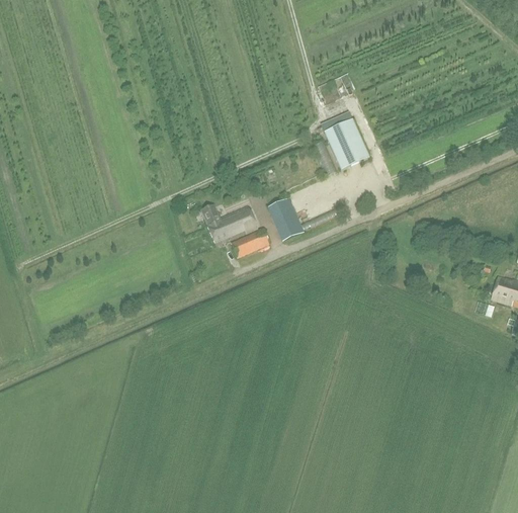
[(352,117),(324,130),(341,167),(369,155),(352,117)]
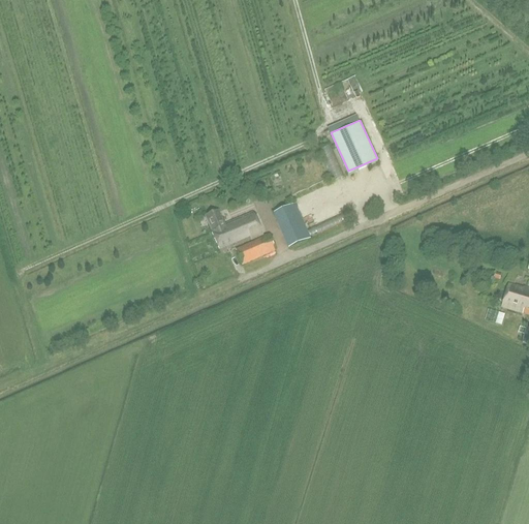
[(276,209),(290,243),(309,234),(294,201),(276,209)]
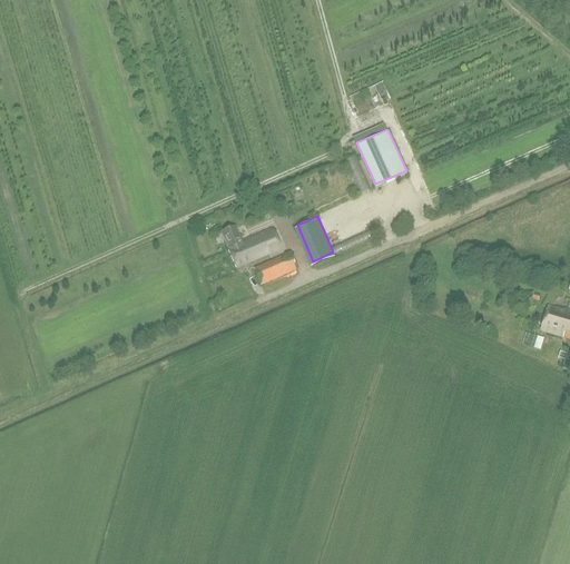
[(235,223),(222,228),(238,267),(283,247),(273,224),(242,237),(235,223)]
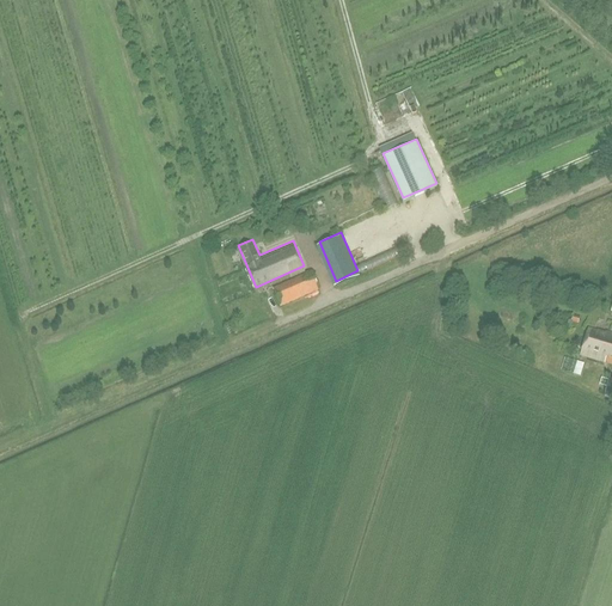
[(273,283),(281,303),(319,285),(311,267),(273,283)]
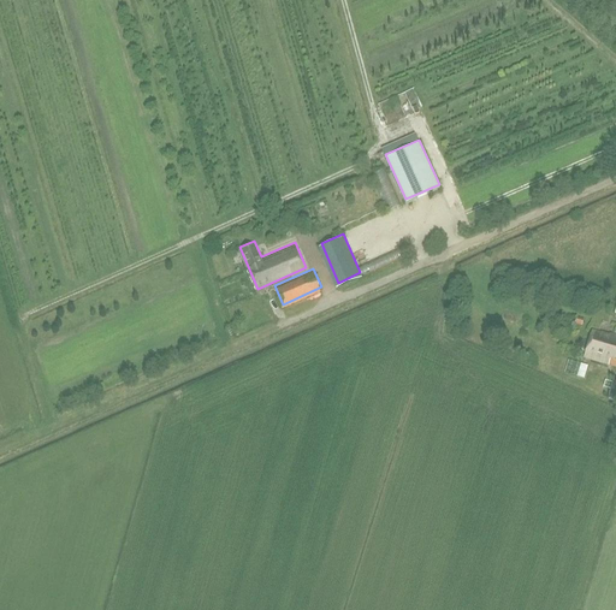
[(592,324),(584,351),(615,361),(615,331),(610,329),(610,330),(592,324)]
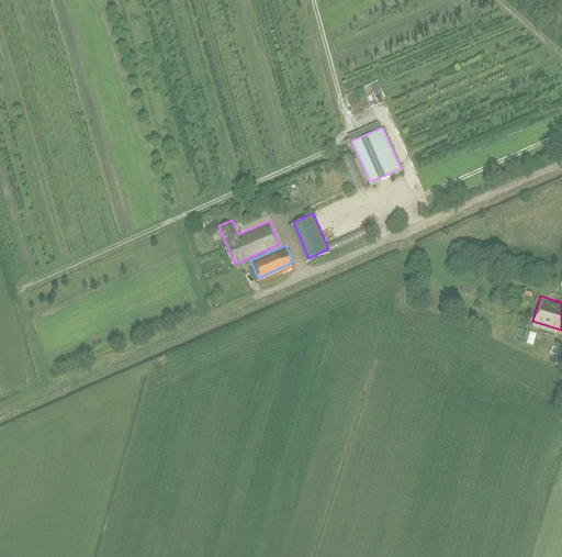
[(521,327),(521,336),(535,336),(535,327),(521,327)]
